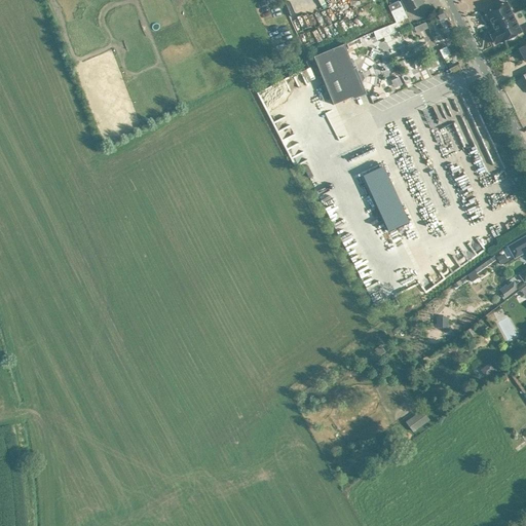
[(407,9),(408,11),(422,3),(420,0),(402,0),(399,2),(401,6),(390,11),(396,22),(374,32),(377,40),(400,30),(411,25),(405,11),(407,9)]
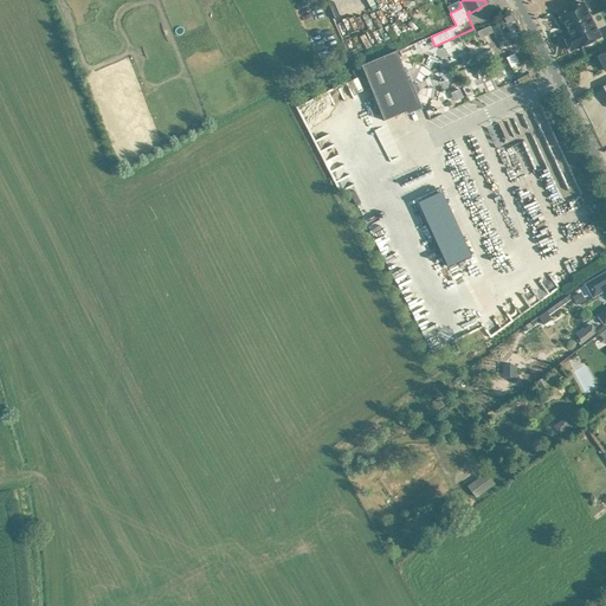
[(578,49),(585,45),(586,46),(588,47),(591,46),(593,44),(594,42),(593,40),(601,37),(585,2),(561,14),(571,34),(565,38),(571,51),(578,47),(578,49)]
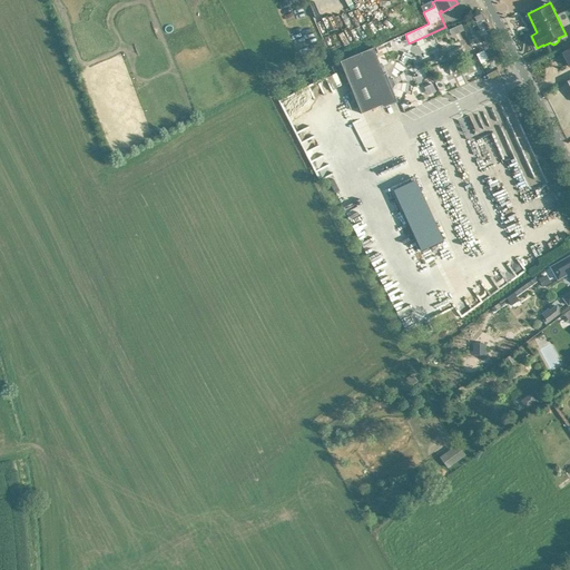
[(481,13),(474,17),(477,22),(484,19),(481,13)]
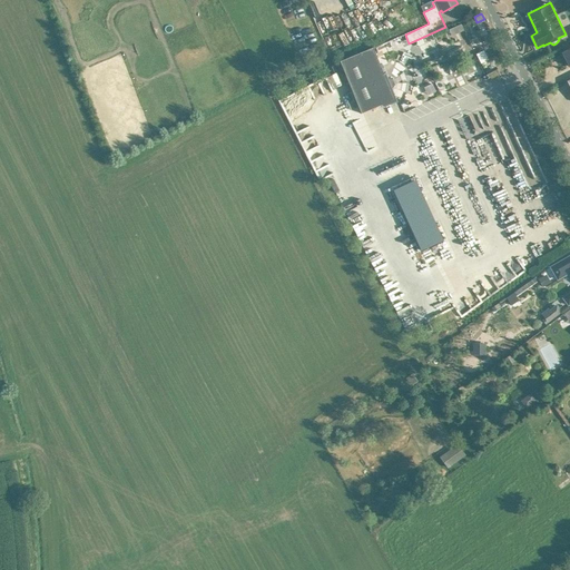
[(373,48),(363,51),(340,61),(362,114),(394,100),(390,89),(392,88),(393,85),(392,79),(389,78),(385,78),(373,48)]
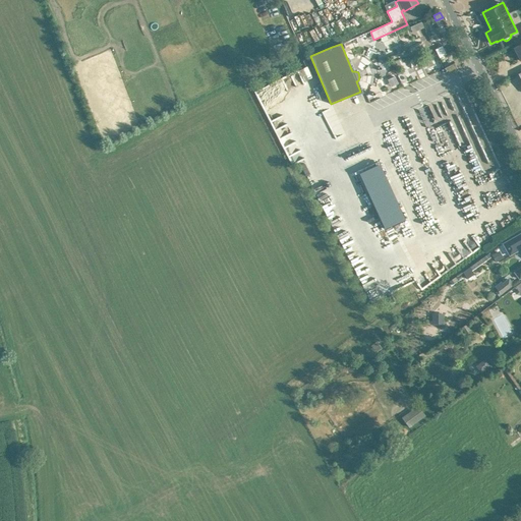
[(402,73),(394,76),(398,84),(405,81),(402,73)]
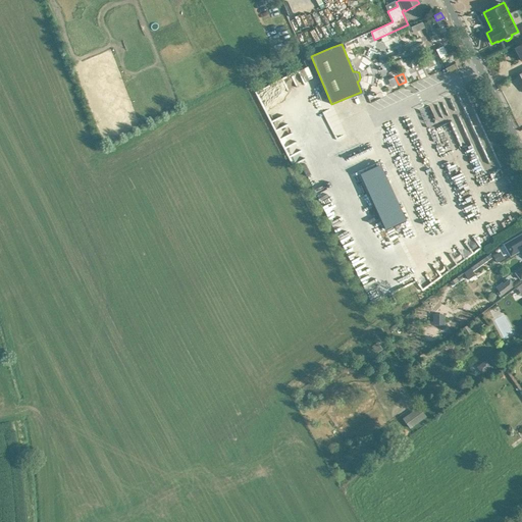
[(521,233),(504,245),(511,256),(519,251),(517,248),(521,245),(521,233)]
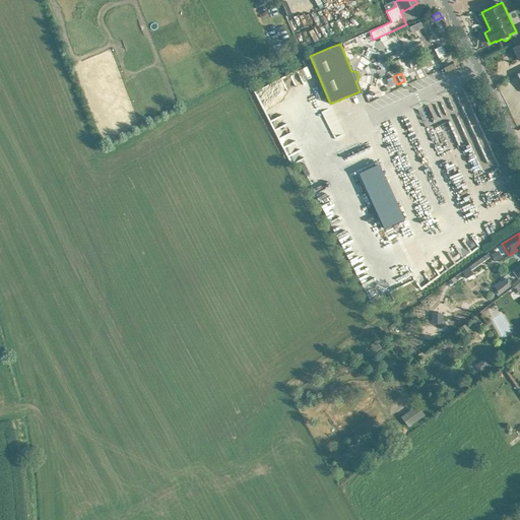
[(498,250),(491,255),(496,262),(503,258),(498,250)]
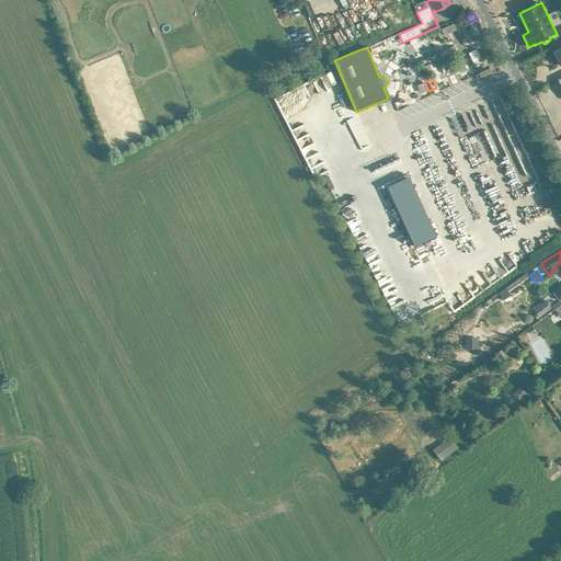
[(525,273),(499,293),(503,300),(510,296),(507,292),(528,277),(525,273)]
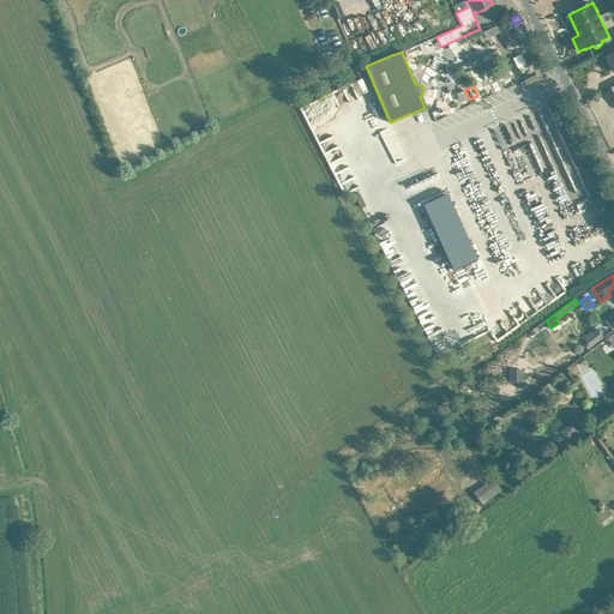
[(509,372),(509,383),(522,383),(523,372),(509,372)]
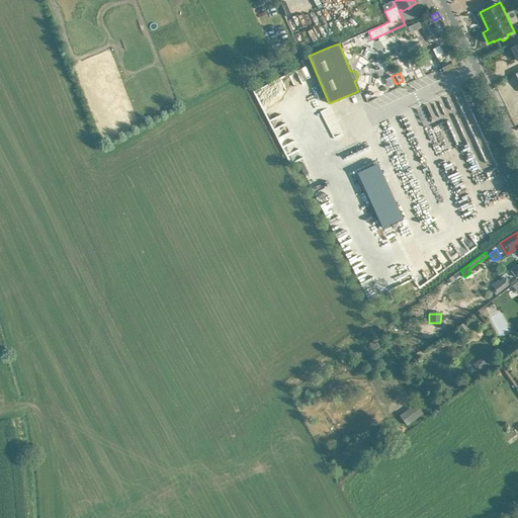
[(462,324),(457,327),(461,333),(466,330),(462,324)]
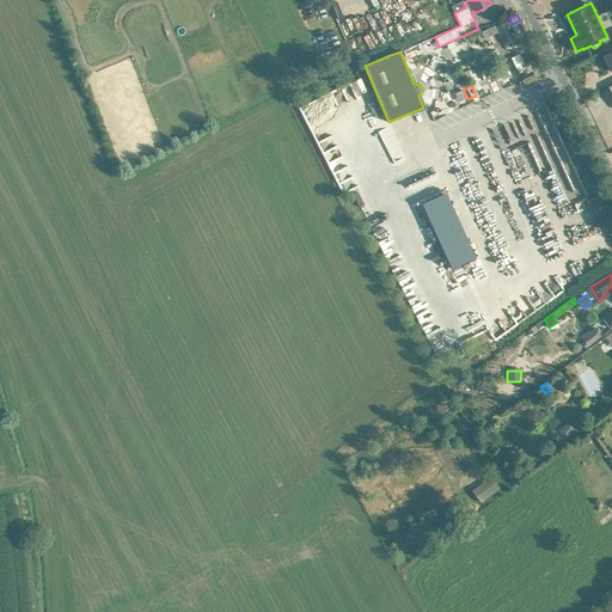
[(444,403),(436,408),(441,414),(448,409),(444,403)]
